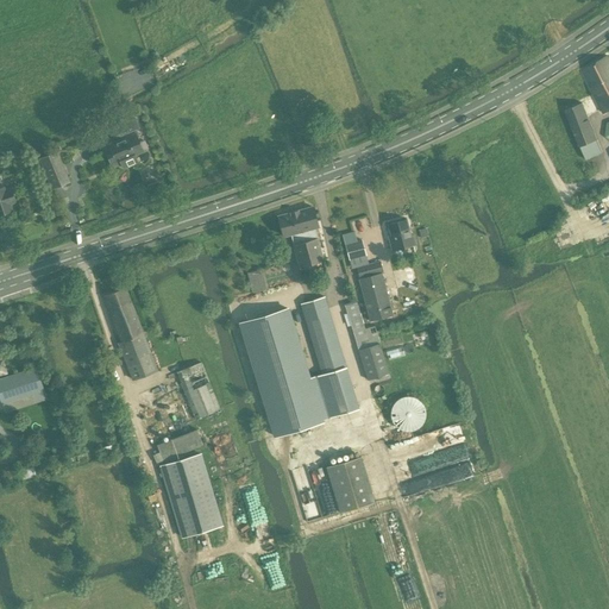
[(608,110),(608,57),(608,56),(582,70),(604,113),(608,110)]
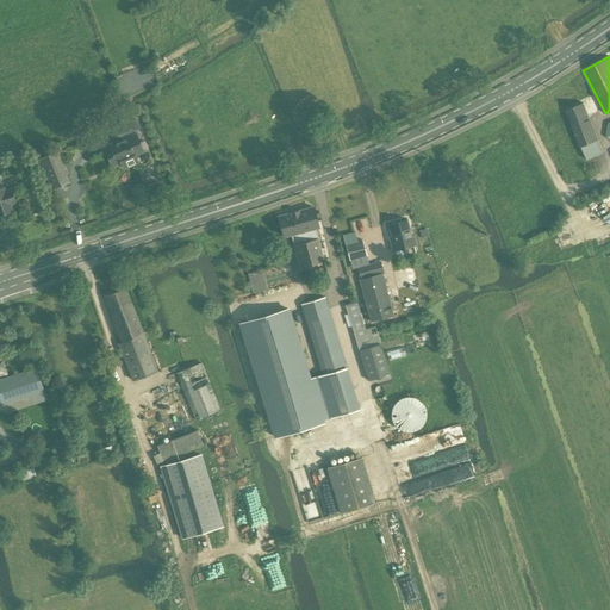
[(583,104),(565,111),(585,157),(602,150),(583,104)]
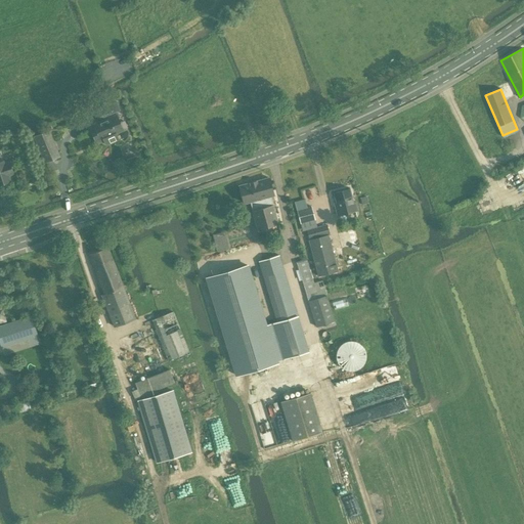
[(122,129),(115,115),(114,113),(120,111),(115,98),(105,102),(110,113),(99,117),(101,121),(93,124),(97,131),(92,133),(96,143),(103,140),(105,144),(118,139),(115,133),(122,129)]
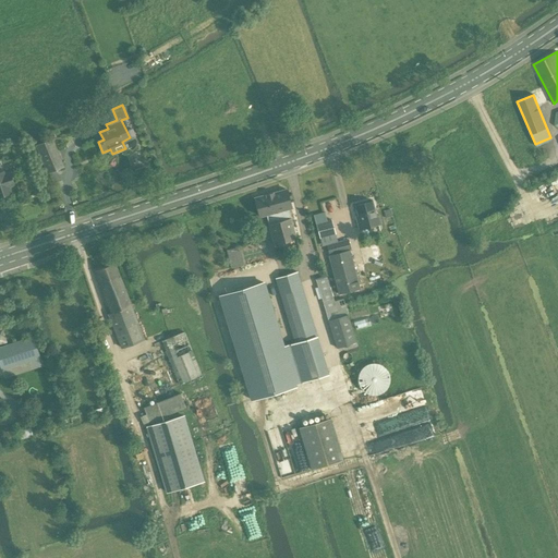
[(49,172),(62,167),(51,141),(38,146),(49,172)]
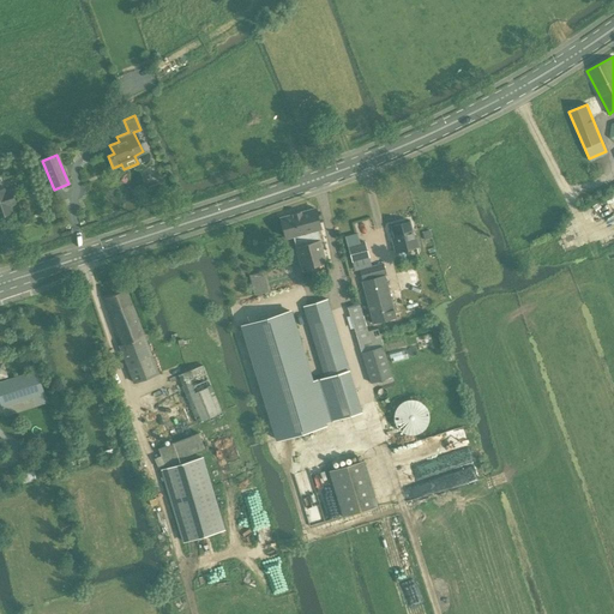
[(4,190),(0,190),(0,216),(12,212),(10,205),(16,204),(12,191),(6,193),(4,190)]
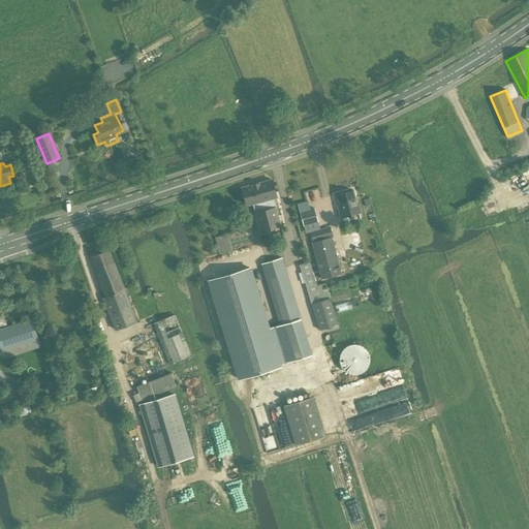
[(275,208),(279,207),(271,180),(241,188),(246,205),(252,204),(259,231),(280,226),(275,208)]
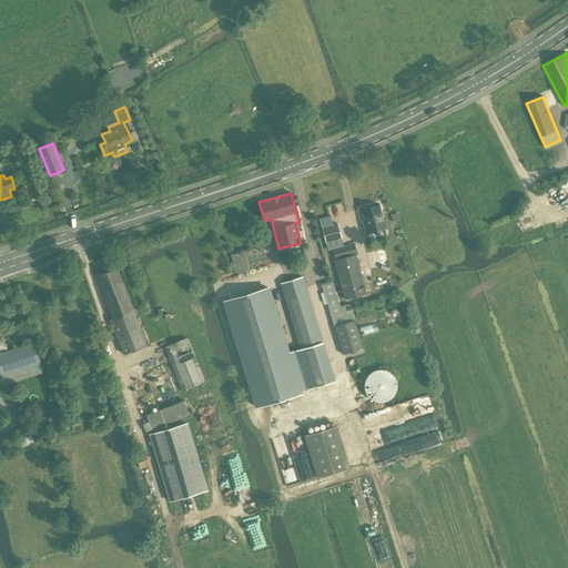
[(362,220),(365,234),(388,229),(385,219),(383,219),(379,204),(362,209),(364,220),(362,220)]
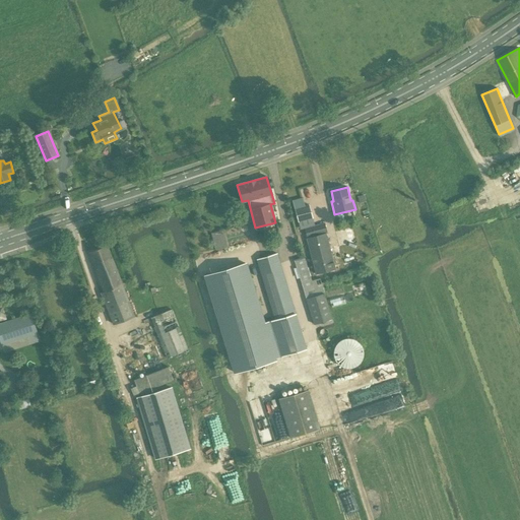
[(360,203),(366,201),(364,195),(358,197),(360,203)]
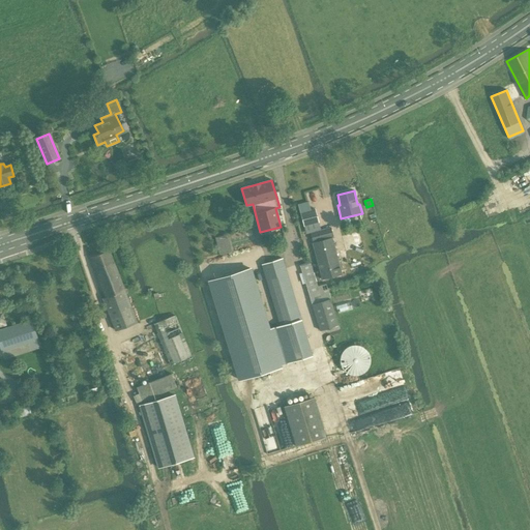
[(321,281),(342,275),(337,258),(330,227),(320,230),(315,208),(311,209),(308,202),(300,204),(302,212),(300,212),(305,234),(310,233),(311,237),(321,281)]
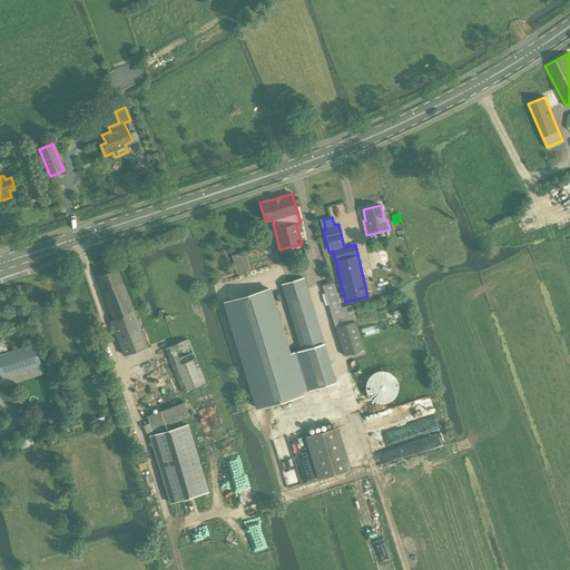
[(148,346),(117,268),(97,276),(115,320),(111,321),(125,355),(148,346)]
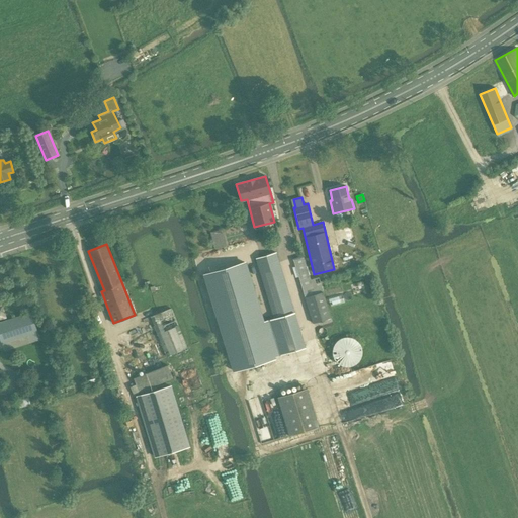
[(276,253),(256,259),(274,319),(270,320),(277,344),(270,346),(273,357),(275,356),(278,355),(305,347),(299,331),(276,253)]
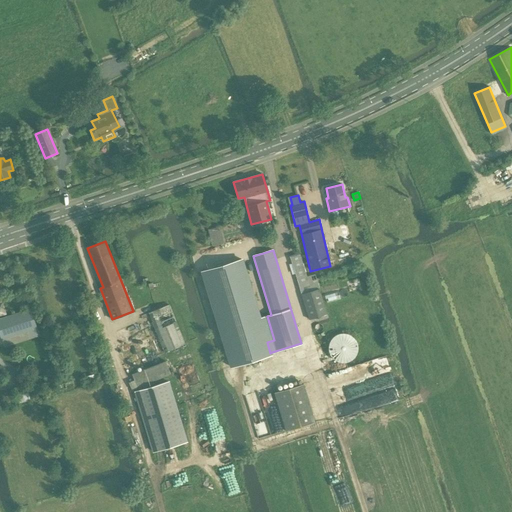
[(299,253),(290,256),(296,276),(309,319),(326,314),(314,274),(306,276),(299,253)]
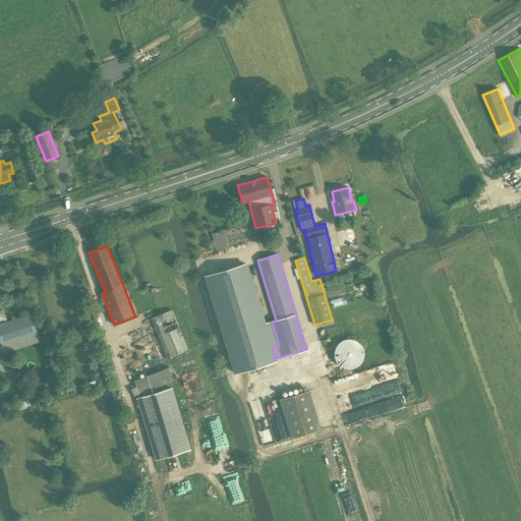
[(247,263),(205,276),(234,374),(277,361),(277,358),(275,359),(272,348),(279,346),(272,322),(266,324),(247,263)]
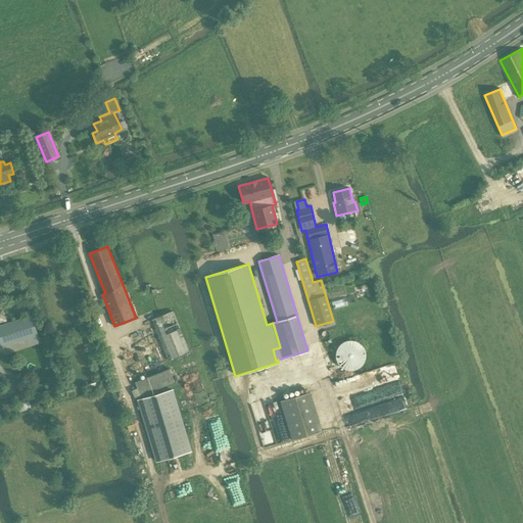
[(170,360),(190,351),(174,311),(153,320),(170,360)]
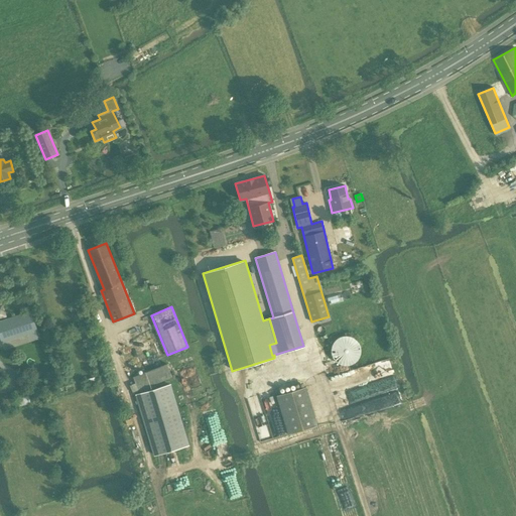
[(0,321),(0,334),(3,343),(37,331),(30,311),(0,321)]
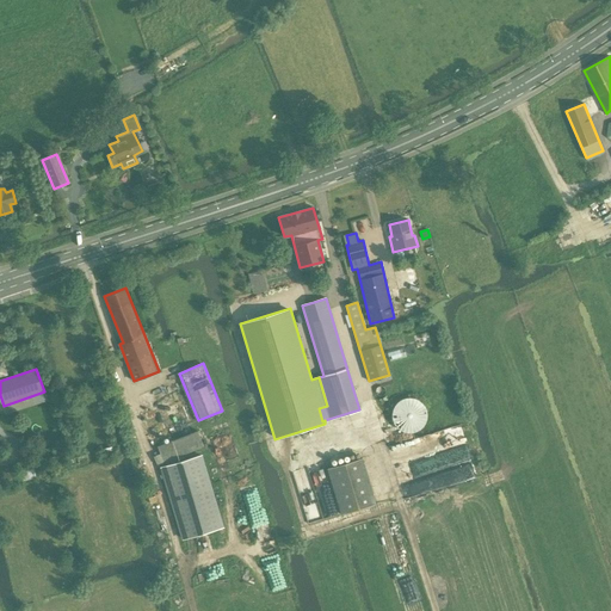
[(137,396),(146,417),(172,406),(165,387),(137,396)]
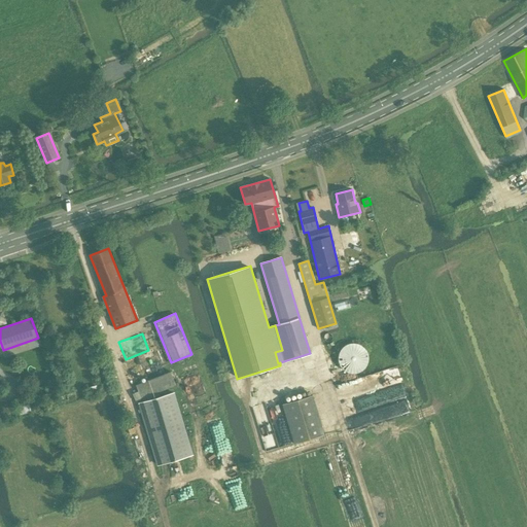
[(371,363),(371,360),(371,356),(370,354),(369,351),(366,348),(364,346),(361,345),(358,344),(355,343),(352,343),(349,344),(347,345),(344,347),(342,349),(340,352),(339,355),(338,358),(338,361),(339,364),(340,366),(342,370),(344,372),(346,374),(349,375),(352,376),(355,376),(358,376),(361,375),(363,373),(366,371),(369,369),(370,365),(371,363)]
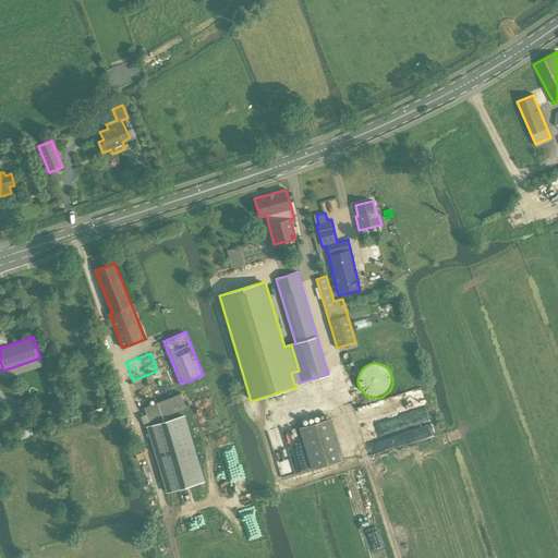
[(146,414),(141,416),(144,426),(149,424),(149,423),(186,409),(181,393),(173,397),(157,402),(144,408),(146,414)]
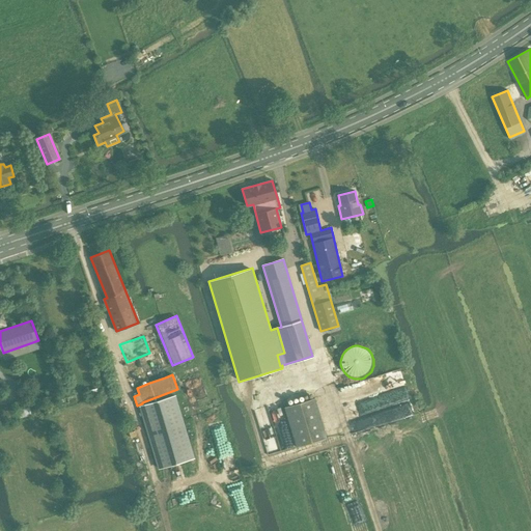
[(173,395),(140,406),(160,468),(193,457),(173,395)]
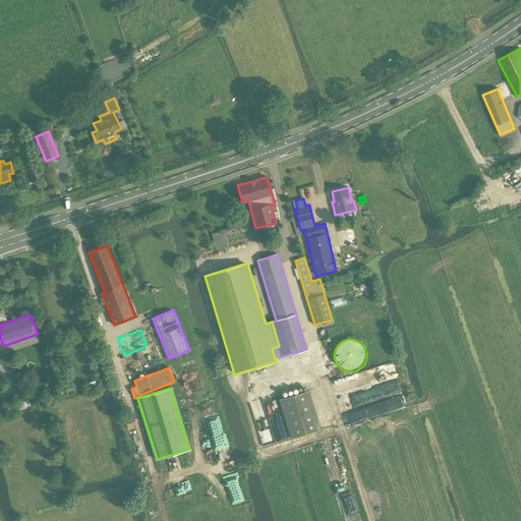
[(308,391),(279,400),(291,439),(321,429),(308,391)]
